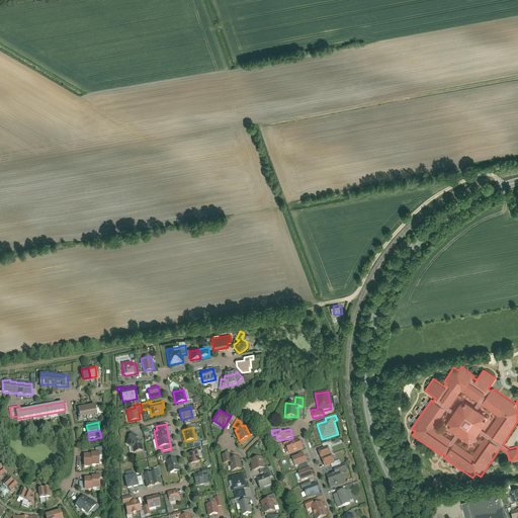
[(128,439),(126,443),(133,447),(134,452),(144,450),(142,440),(137,438),(138,435),(131,431),(127,438),(128,439)]
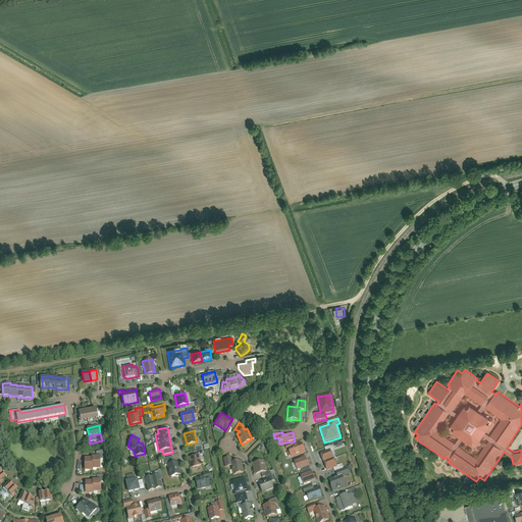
[(305,453),(301,442),(288,448),(292,458),(305,453)]
